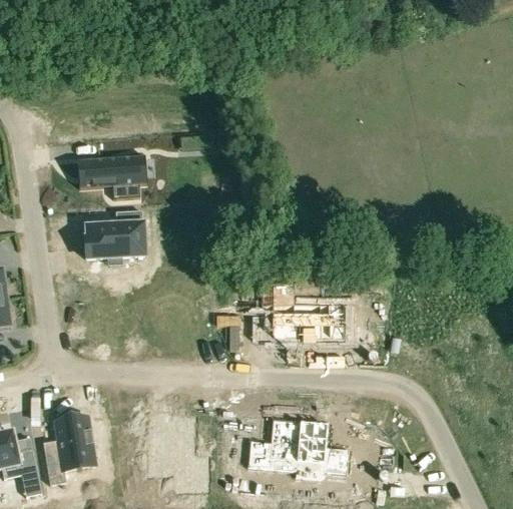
[(214,135),(197,136),(198,150),(215,148),(214,135)]
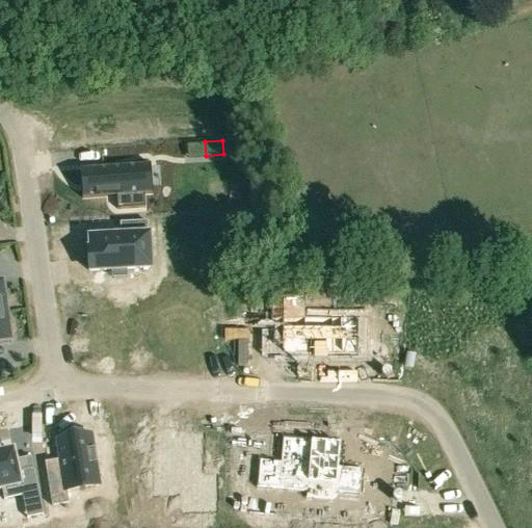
[(148,187),(147,165),(151,162),(151,161),(81,166),(83,195),(116,192),(117,206),(145,204),(144,191),(153,190),(153,189),(148,187)]
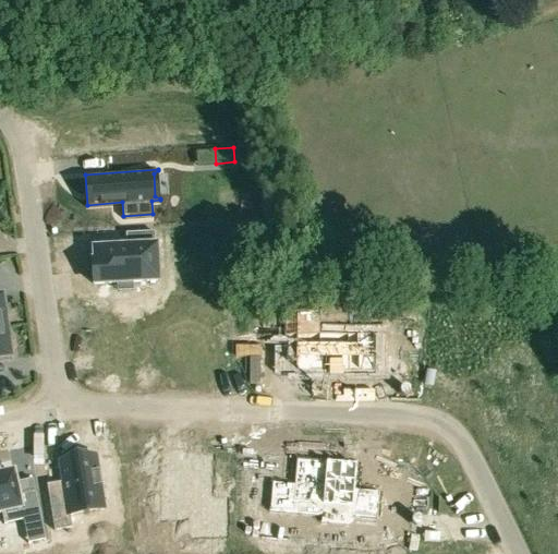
[(96,260),(93,260),(94,281),(119,279),(119,288),(133,287),(133,279),(157,277),(155,229),(126,231),(126,245),(96,248),(96,260)]
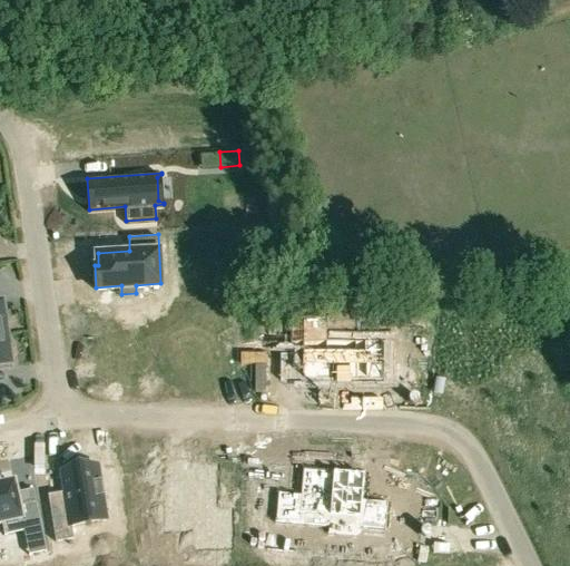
[(6,318),(2,300),(0,300),(0,332),(8,331),(9,331),(8,318),(6,318)]
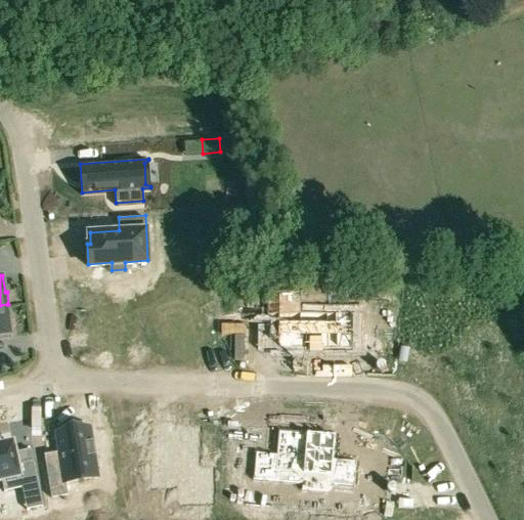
[(268,323),(268,325),(291,325),(291,347),(309,347),(309,352),(310,352),(310,350),(320,350),(320,352),(322,352),(322,347),(351,347),(351,328),(345,328),(345,326),(338,326),(338,310),(301,310),(301,290),(268,290),(268,323)]
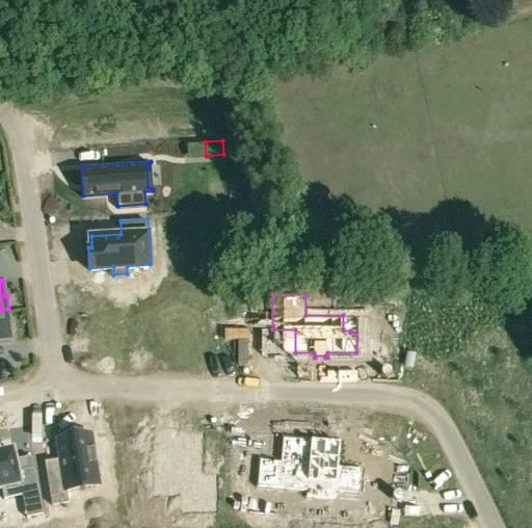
[(0,340),(11,339),(8,322),(10,322),(8,309),(7,309),(0,310),(0,340)]
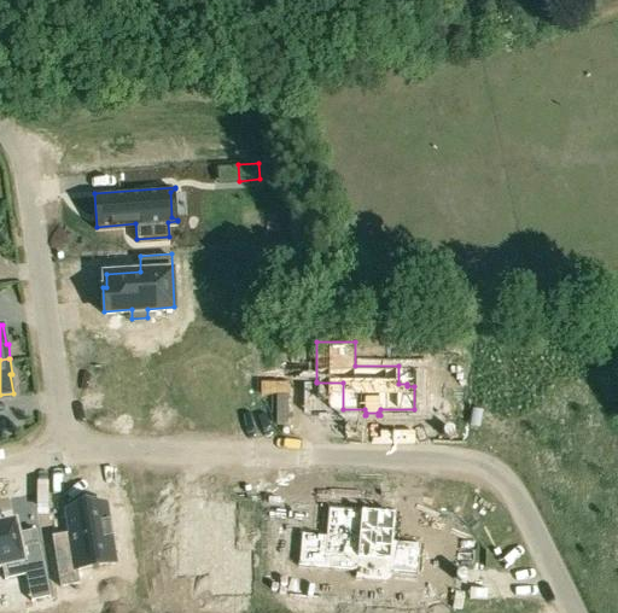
[(136,501),(57,502),(62,566),(140,559),(136,501)]
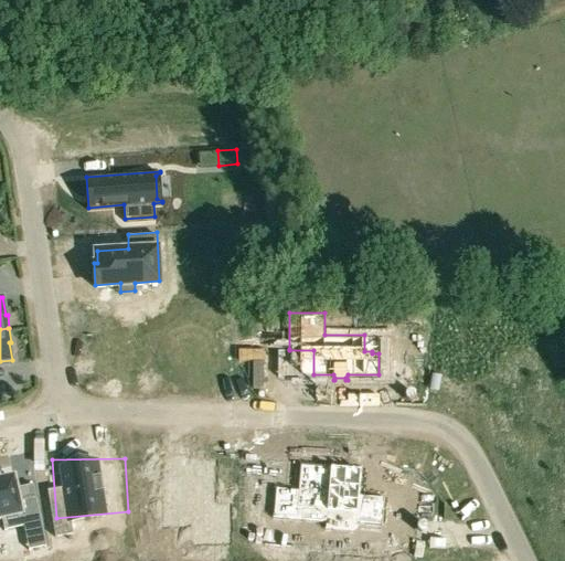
[(169,459),(168,517),(195,518),(195,533),(226,535),(227,504),(208,503),(208,499),(211,499),(212,497),(210,497),(211,484),(212,484),(212,483),(208,483),(209,461),(169,459)]
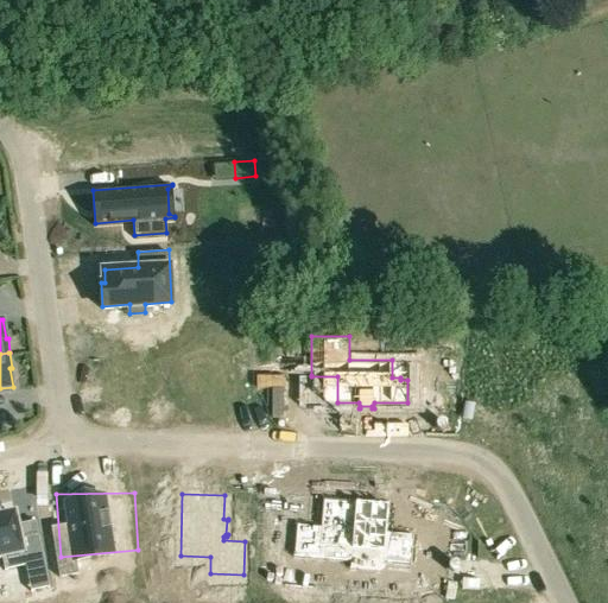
[(296,521),(293,554),(350,559),(349,566),(350,566),(356,500),(323,497),(321,524),(296,521)]
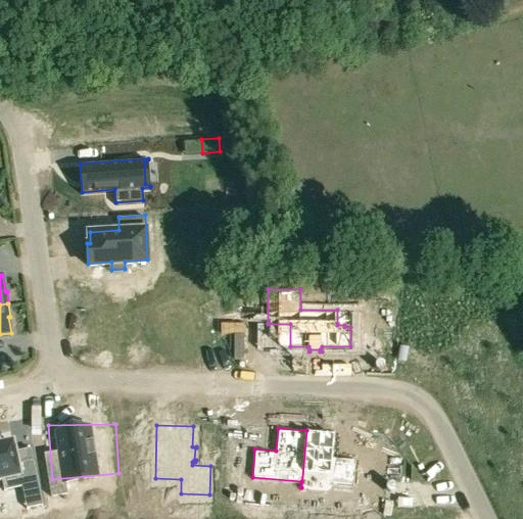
[(306,430),(301,487),(330,490),(331,482),(352,484),(354,458),(333,456),(335,433),(306,430)]
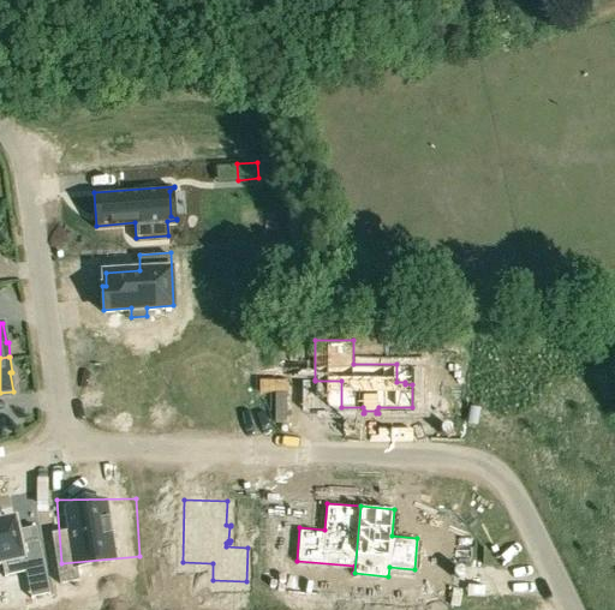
[(0,562),(3,562),(5,574),(27,570),(45,566),(39,538),(21,542),(16,518),(0,521),(0,562)]
